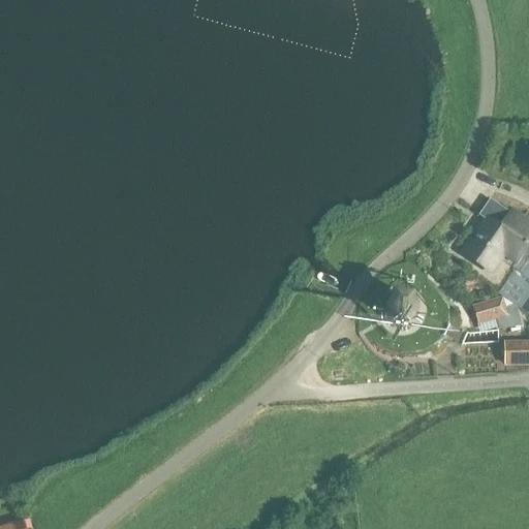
[(487,220),(461,255),(488,276),(502,255),(517,266),(528,250),(528,248),(528,226),(490,198),(478,214),(487,220)]
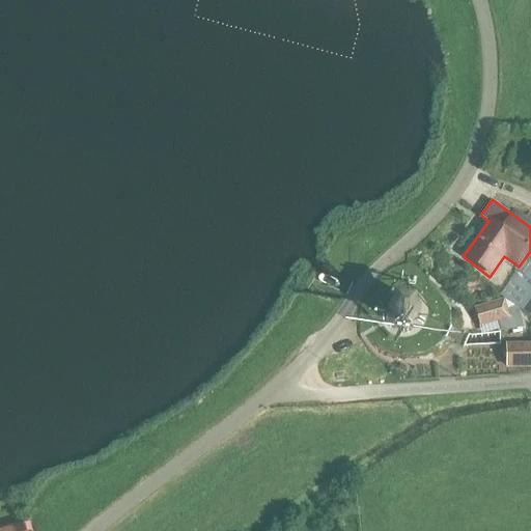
[(530,250),(499,296),(529,315),(530,316),(530,250)]
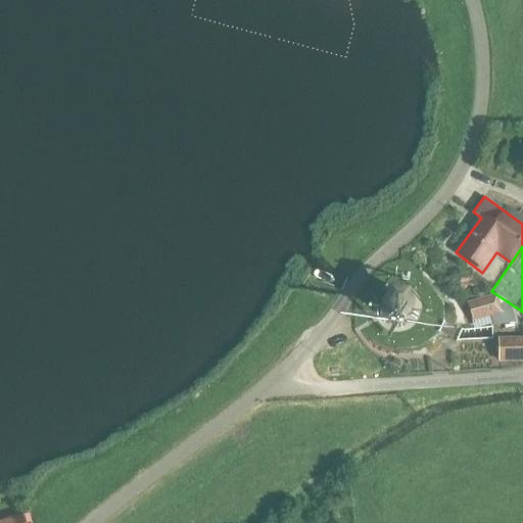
[(413,316),(414,307),(412,299),(408,293),(399,290),(392,290),(385,293),(380,299),(378,307),(380,316),(385,322),(392,325),(400,325),(408,322),(413,316)]
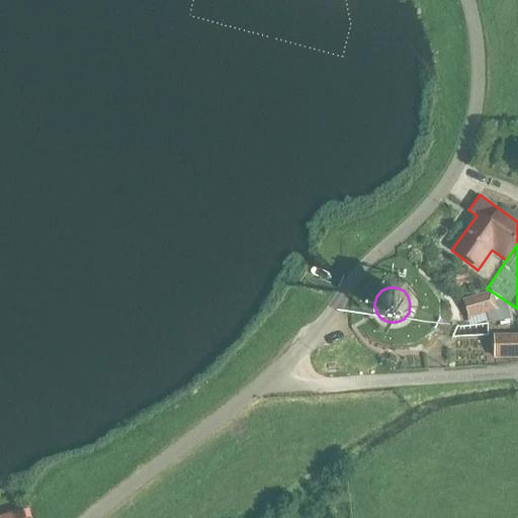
[(492,292),(462,300),(467,319),(487,314),(489,323),(510,320),(506,304),(503,301),(495,304),(492,292)]
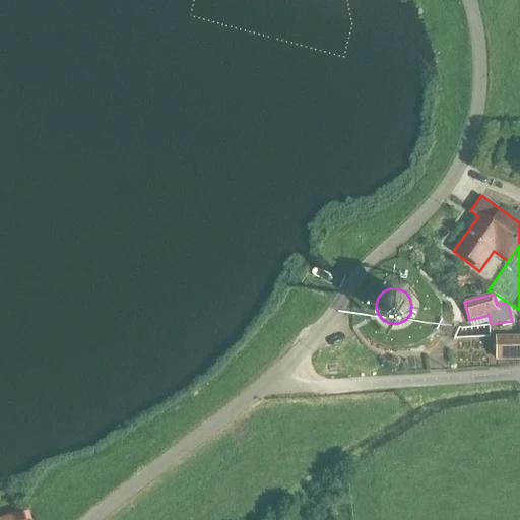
[(519,358),(519,337),(496,338),(496,359),(519,358)]
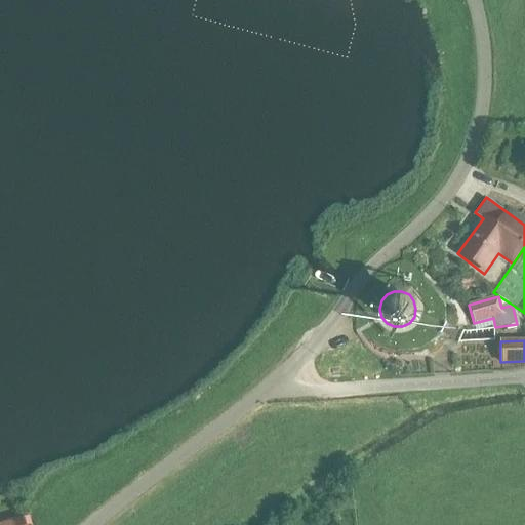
[(21,518),(0,523),(0,524),(29,524),(27,516),(21,518)]
